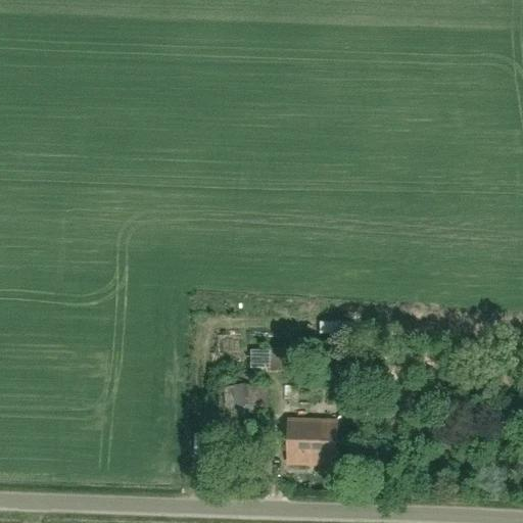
[(271,372),(305,372),(305,349),(250,349),(250,369),(271,369),(271,372)]
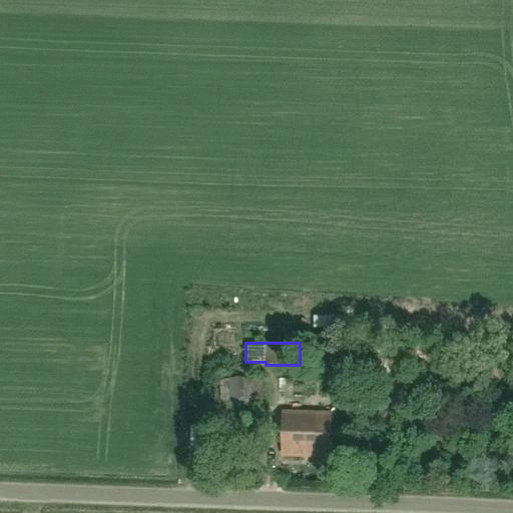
[(250,400),(263,400),(263,379),(250,379),(250,366),(230,366),(230,379),(219,379),(220,426),(250,426),(250,400)]
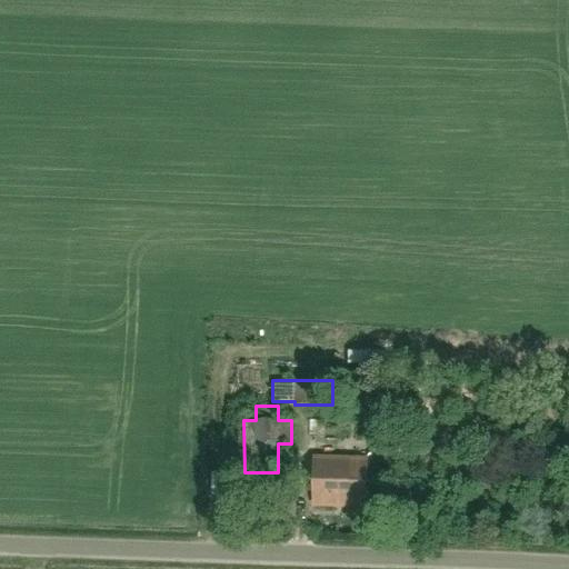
[(366,506),(367,458),(316,456),(315,505),(366,506)]
